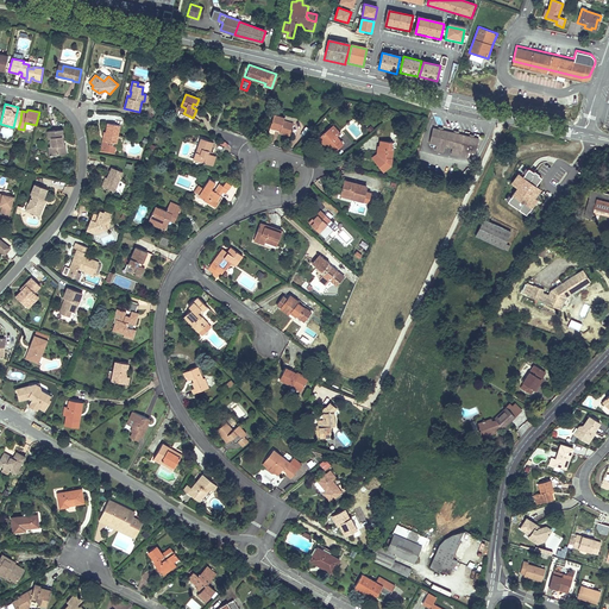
[(280,132),(289,136),(294,123),(284,120),(284,118),(274,114),(271,125),(281,129),(280,130),(280,132)]
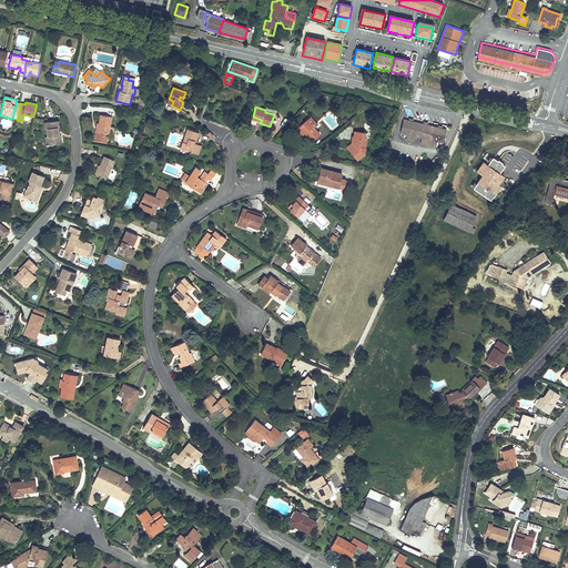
[(98,132),(95,141),(107,142),(108,137),(105,137),(107,133),(109,134),(112,117),(100,114),(99,123),(98,132)]
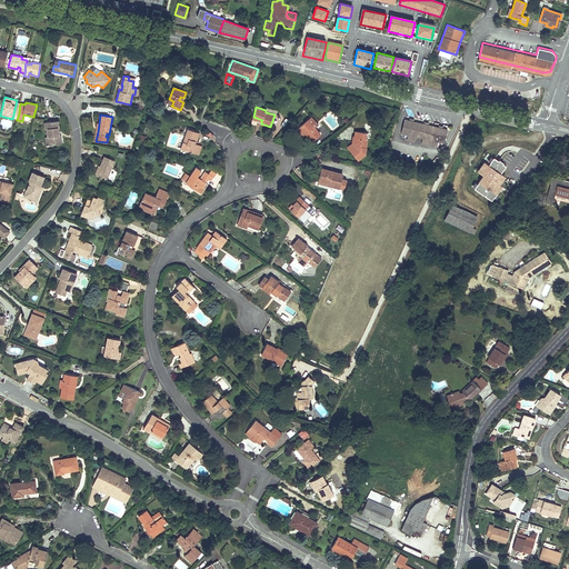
[(318,125),(311,117),(308,120),(315,127),(318,125)]
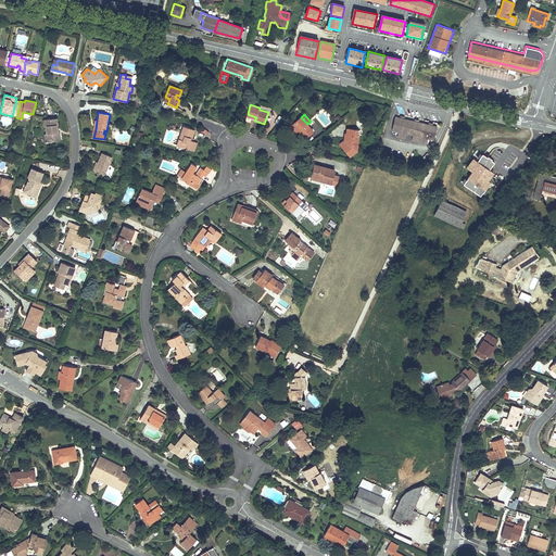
[(437,124),(395,115),(392,128),(399,129),(397,135),(404,136),(406,130),(413,133),(413,135),(412,135),(412,137),(412,138),(427,141),(428,141),(429,139),(427,139),(428,136),(434,137),(437,124)]
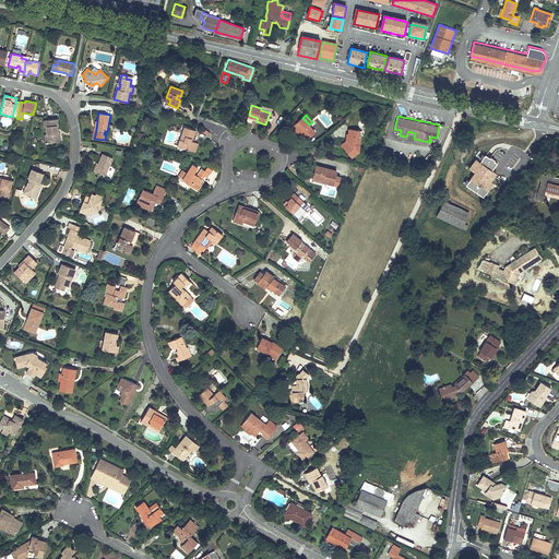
[(309,125),(302,118),(294,126),(299,132),(306,139),(314,132),(309,125)]
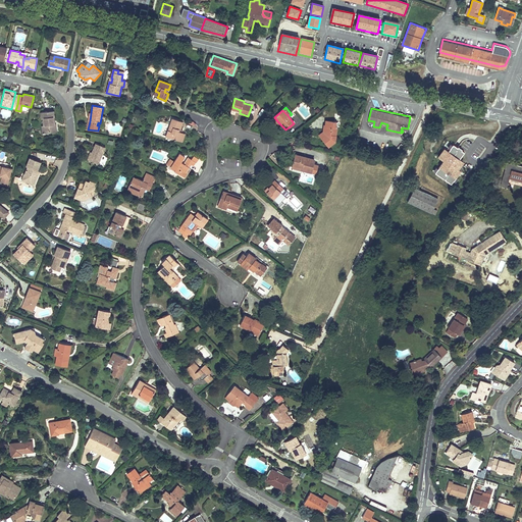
[(55,120),(54,111),(41,112),(42,118),(43,118),(44,118),(46,132),(49,131),(50,132),(50,133),(57,132),(56,123),(55,124),(54,124),(53,120),(55,120)]
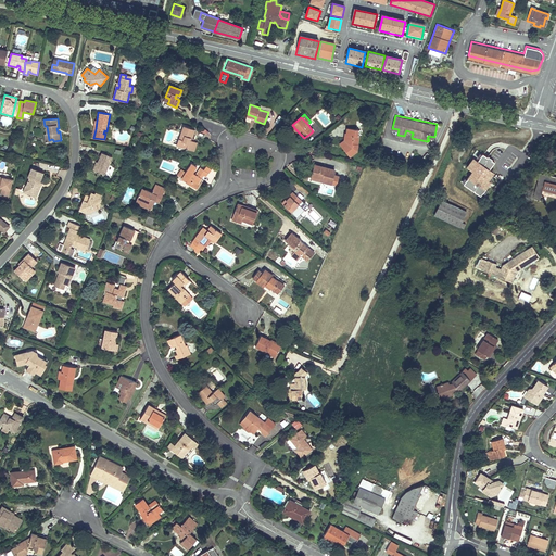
[(194,129),(184,126),(179,139),(179,138),(177,144),(186,148),(186,149),(193,151),(196,141),(189,140),(190,137),(192,138),(194,129)]
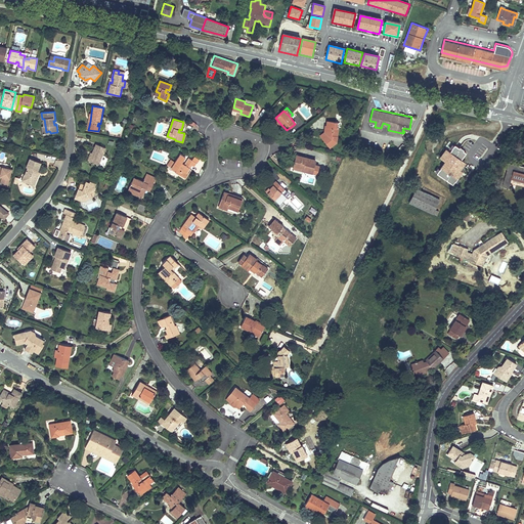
[(337,142),(338,127),(341,127),(342,123),(328,121),(326,130),(326,131),(329,131),(328,135),(322,138),(330,147),(337,142)]
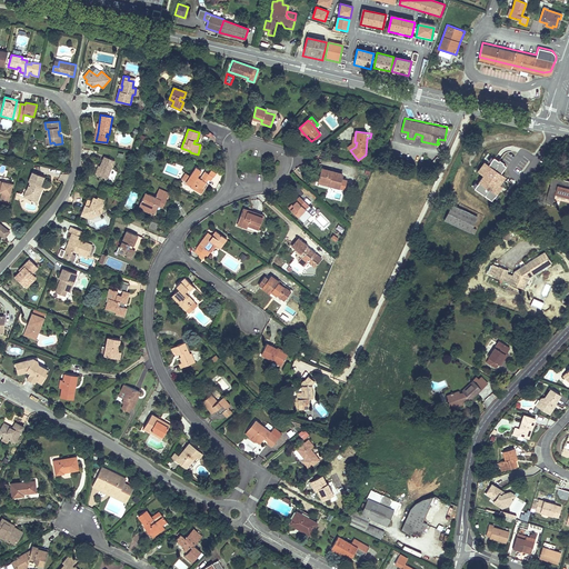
[(97,175),(107,179),(115,160),(105,157),(100,166),(97,175)]
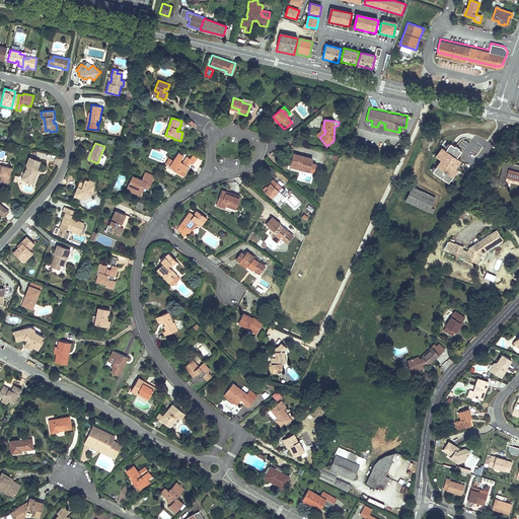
[(178,152),(170,165),(174,168),(173,170),(183,176),(187,171),(186,170),(188,166),(182,162),(179,161),(183,155),(178,152)]
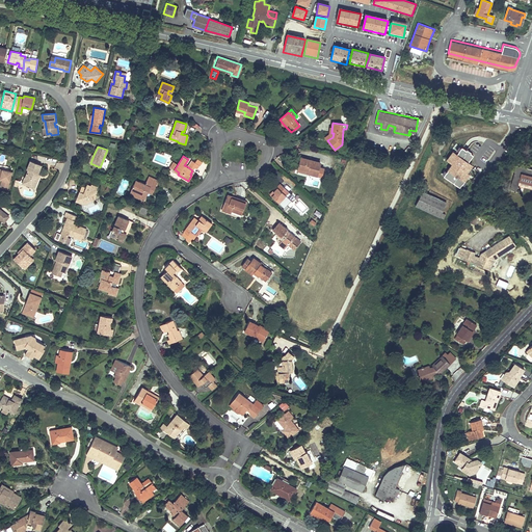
[(449,156),(445,167),(464,176),(469,165),(460,162),(459,165),(456,164),(457,159),(449,156)]
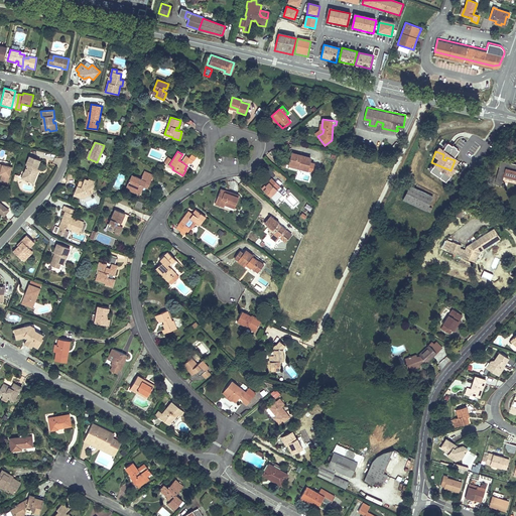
[(309,162),(310,157),(292,153),(289,163),(298,165),(298,168),(312,172),(314,163),(309,162)]
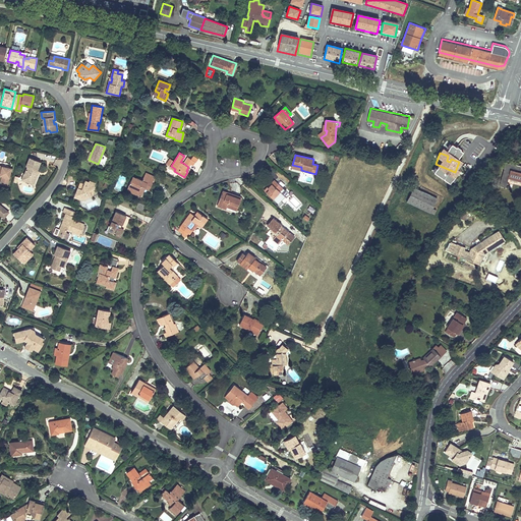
[(38,170),(41,162),(30,157),(26,166),(27,167),(24,174),(26,175),(24,181),(29,182),(34,180),(36,181),(38,174),(35,173),(36,170),(38,170)]
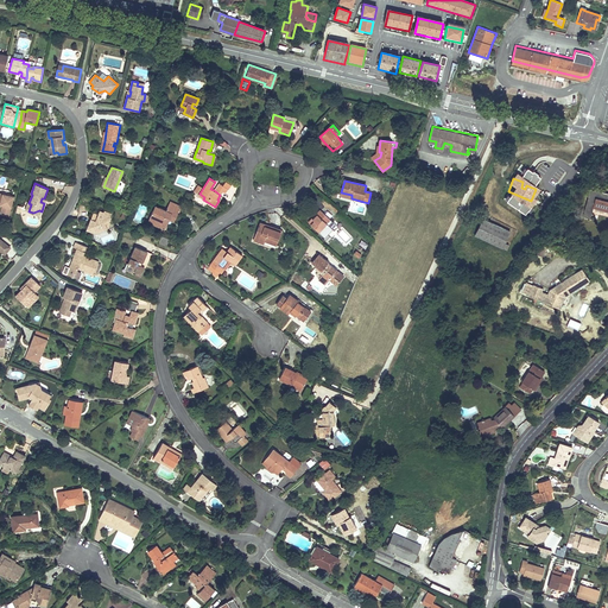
[(219,183),(216,188),(222,191),(225,192),(228,189),(222,185),(219,183)]
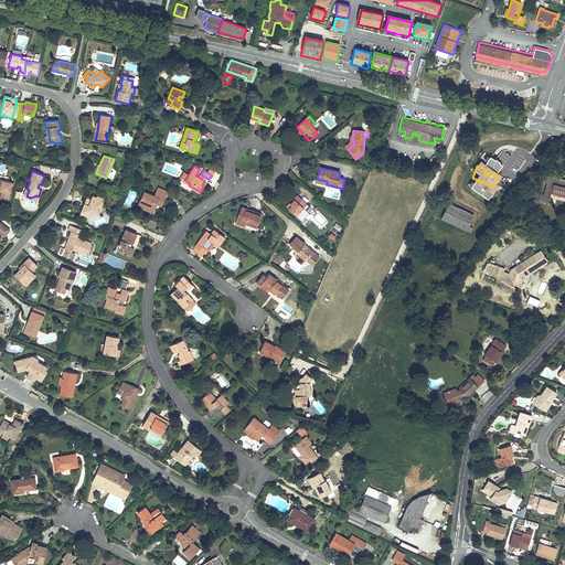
[(564,179),(548,174),(541,201),(548,203),(551,193),(564,196),(564,179)]
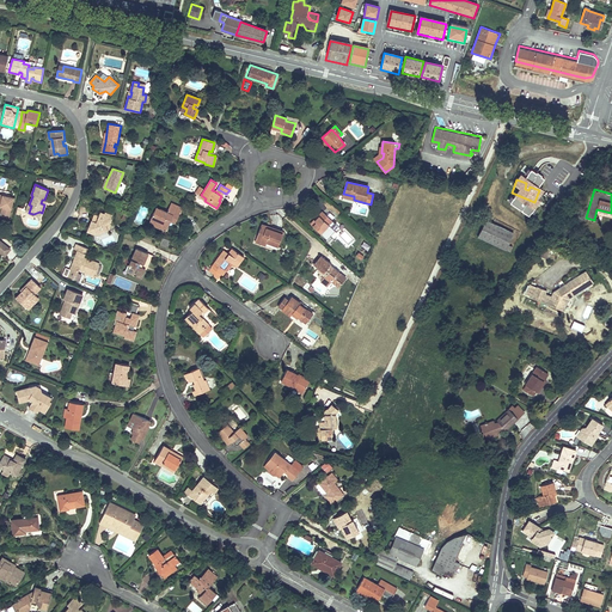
[(10,213),(13,197),(0,194),(0,203),(0,204),(0,206),(2,207),(1,212),(10,213)]
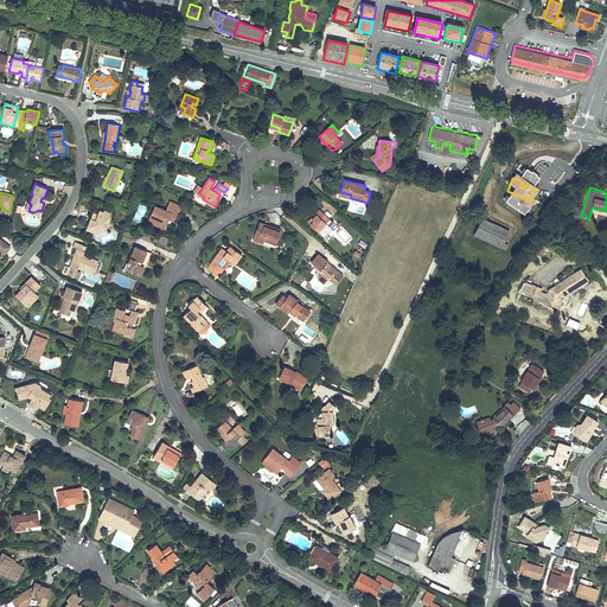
[(155,205),(147,222),(165,230),(168,219),(173,222),(180,205),(170,200),(166,210),(155,205)]
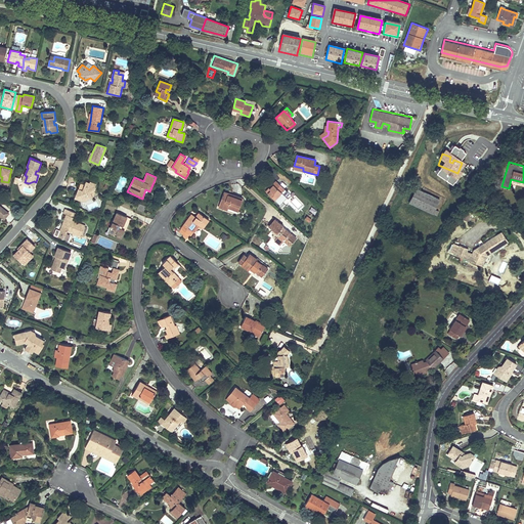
[(86,181),(84,186),(80,184),(79,189),(76,194),(81,197),(81,199),(82,202),(92,197),(90,192),(91,191),(93,191),(95,187),(94,187),(95,183),(90,181),(90,183),(86,181)]
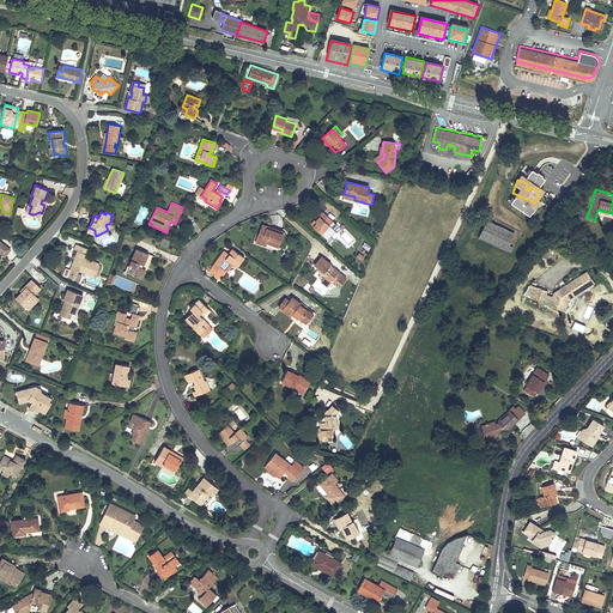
[(314,220),(310,224),(321,234),(333,222),(322,212),(319,216),(320,217),(315,222),(314,220)]
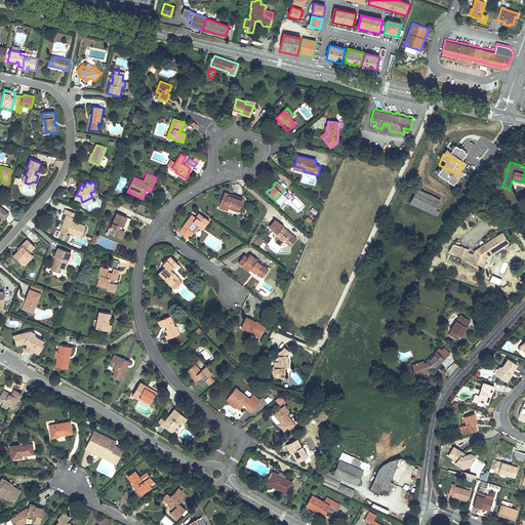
[(467,191),(471,186),(465,182),(461,188),(467,191)]
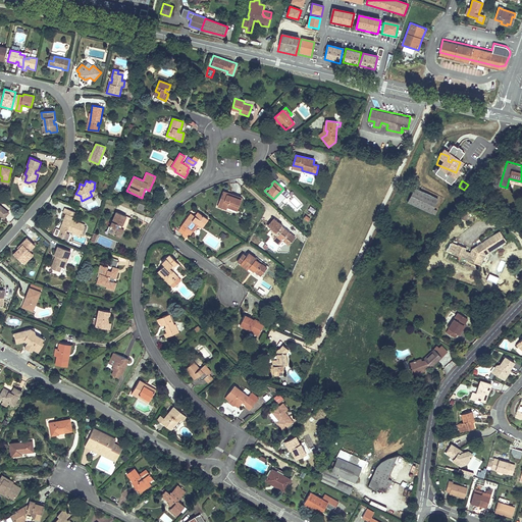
[(437,199),(414,188),(408,202),(431,213),(435,214),(437,210),(433,209),(437,199)]
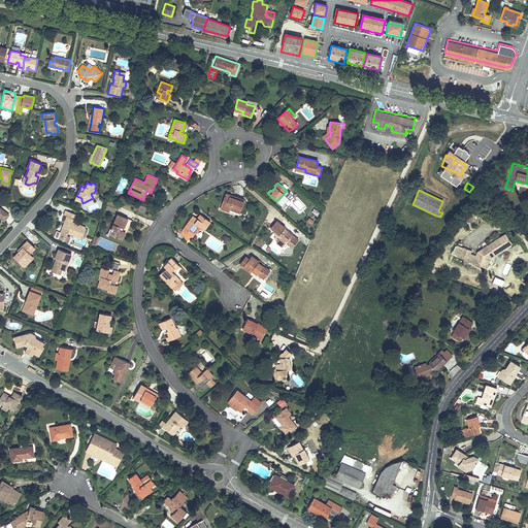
[(226,193),(220,208),(229,211),(230,209),(240,212),(244,201),(235,198),(235,197),(226,193)]
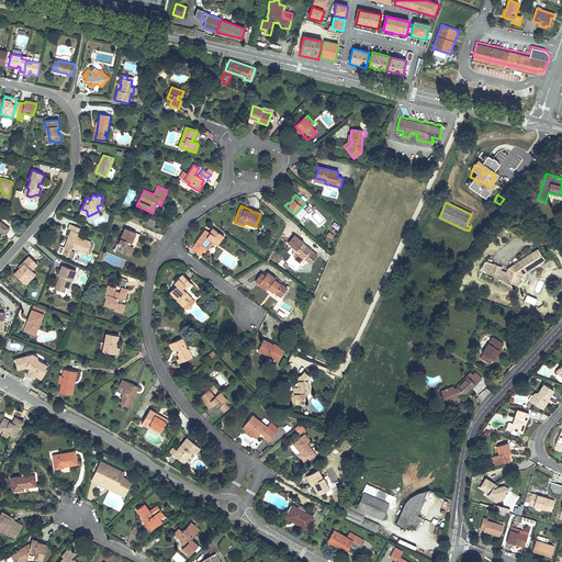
[(506,216),(505,223),(520,226),(521,220),(506,216)]
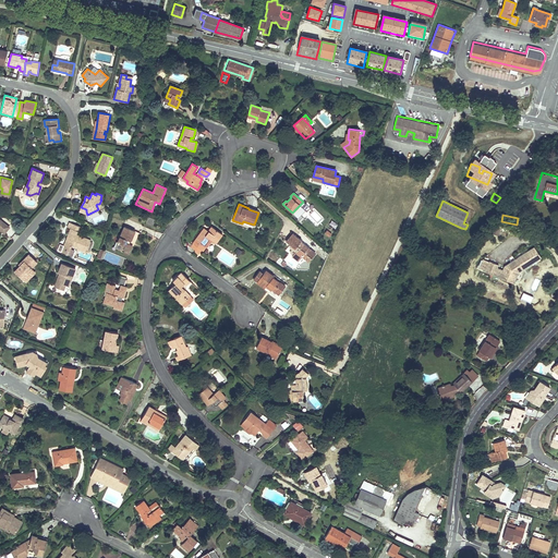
[(9,227),(0,219),(0,230),(4,233),(9,227)]
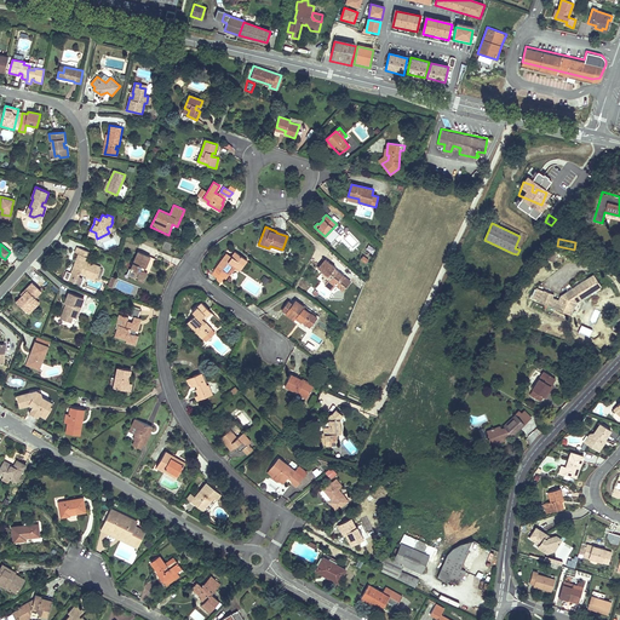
[(79,253),(72,274),(79,276),(80,274),(96,280),(96,279),(98,280),(101,275),(98,274),(101,267),(85,260),(89,252),(78,247),(75,252),(79,253)]
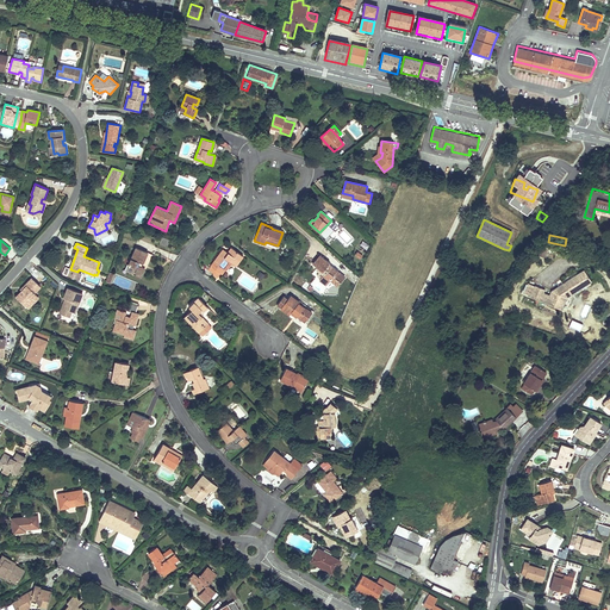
[(153,254),(136,248),(129,265),(132,266),(130,272),(135,274),(134,274),(141,278),(145,268),(147,268),(153,254)]
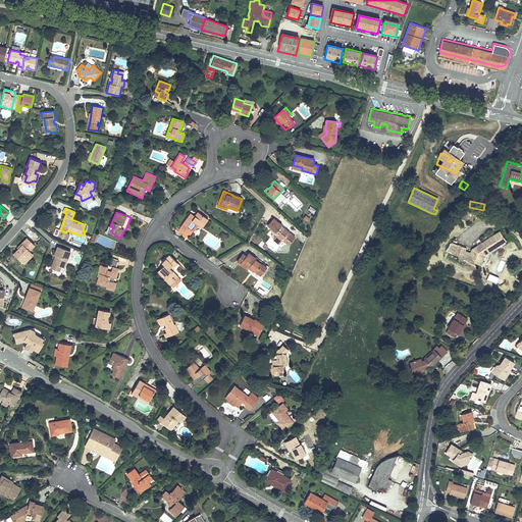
[(202,227),(208,219),(198,212),(195,216),(194,217),(190,215),(178,230),(183,233),(185,231),(189,235),(192,230),(197,223),(198,224),(202,227)]
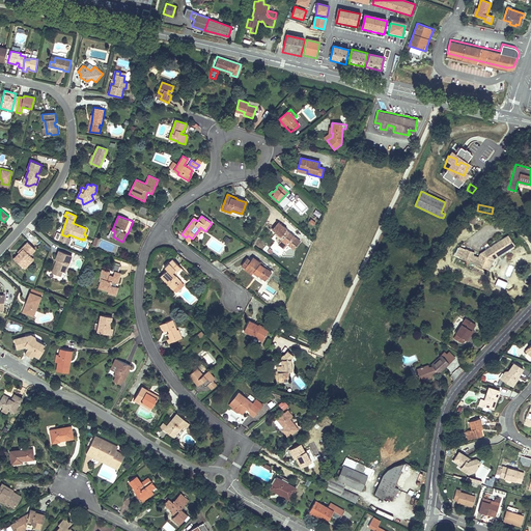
[(296,238),(289,232),(287,233),(285,231),(286,230),(287,229),(279,222),(273,230),(277,233),(281,236),(283,234),(285,236),(283,239),(282,241),(281,240),(278,244),(284,248),(287,244),(290,241),(291,242),(296,238)]
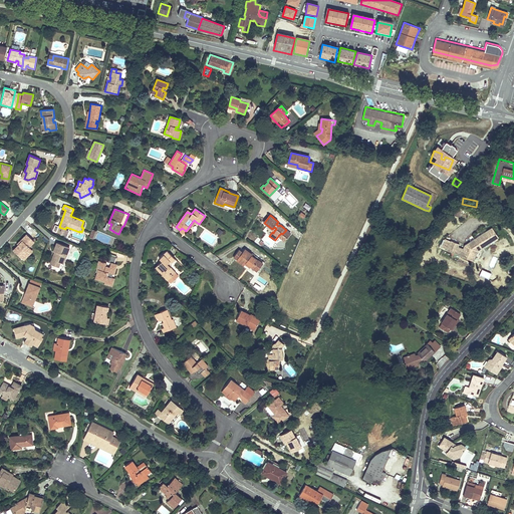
[(498,237),(491,227),(482,234),(483,235),(479,238),(478,236),(474,239),(476,243),(473,245),(470,242),(465,246),(463,249),(458,247),(459,244),(451,241),(445,239),(442,247),(448,249),(448,250),(473,260),(477,250),(476,249),(479,247),(480,248),(498,237)]
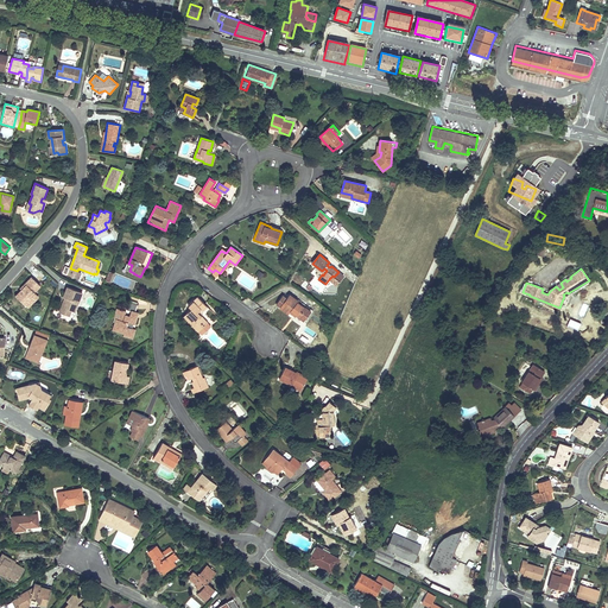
[(343,276),(339,272),(334,277),(333,276),(329,279),(336,285),(343,276)]
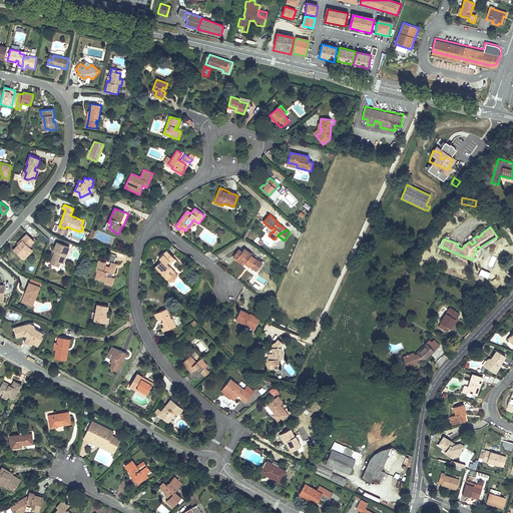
[(34,240),(26,233),(21,239),(22,240),(18,244),(13,249),(17,253),(18,252),(22,255),(25,252),(26,253),(31,248),(29,246),(34,240)]
